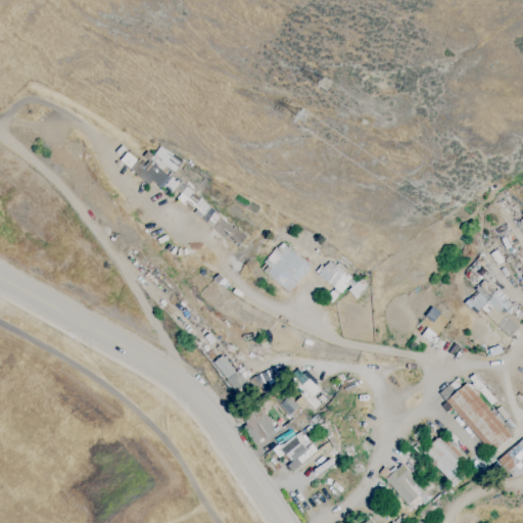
[(180,181),(171,175),(181,162),(159,146),(140,172),(170,194),(180,181)]
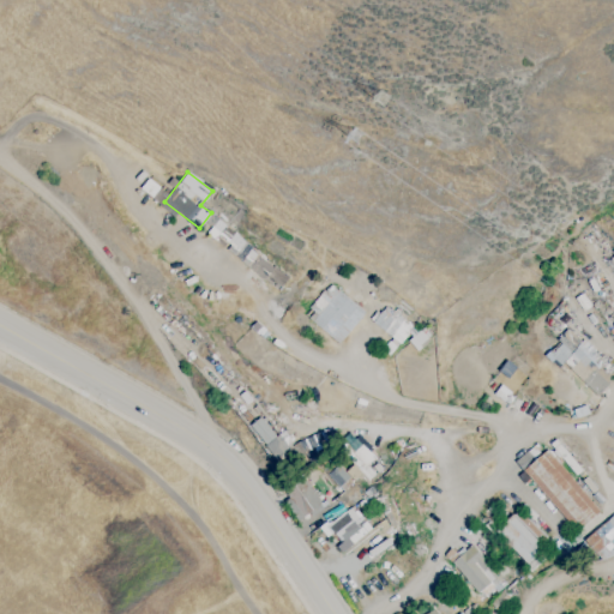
[(281,289),(229,245),(239,233),(256,247),(254,248),(271,263),(272,262),(281,270),(281,269),(290,277),(281,289)]
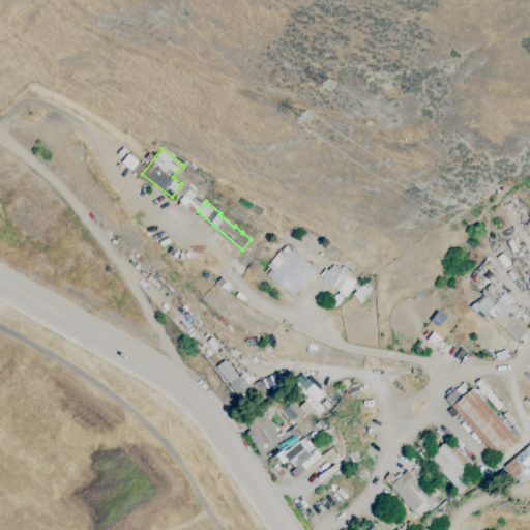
[(513,248),(509,240),(514,238),(518,246),(513,248)]
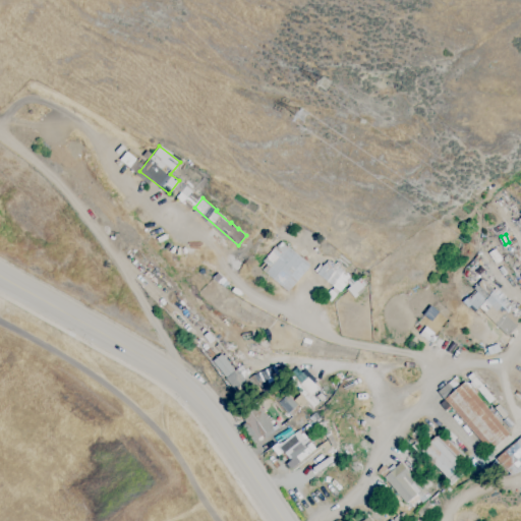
[(289,291),(267,273),(267,272),(263,269),(267,264),(271,267),(275,262),(268,256),(273,249),(273,250),(278,244),(279,244),(281,241),(282,242),(283,241),(285,243),(284,244),(287,246),(288,246),(310,265),(289,291)]
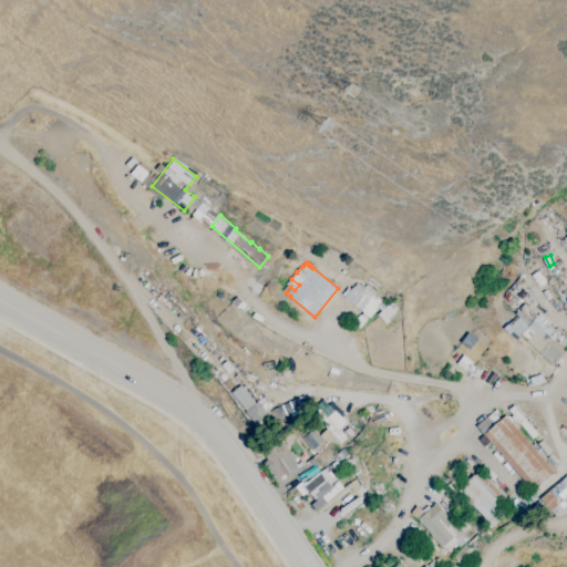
[(371,317),(357,306),(353,303),(351,306),(347,302),(349,300),(346,297),(347,296),(343,292),(348,287),(351,289),(353,287),(352,287),(358,280),(364,285),(363,286),(366,287),(366,286),(371,289),(372,288),(375,291),(373,295),(377,297),(377,298),(381,301),(379,305),(380,305),(379,306),(371,317)]
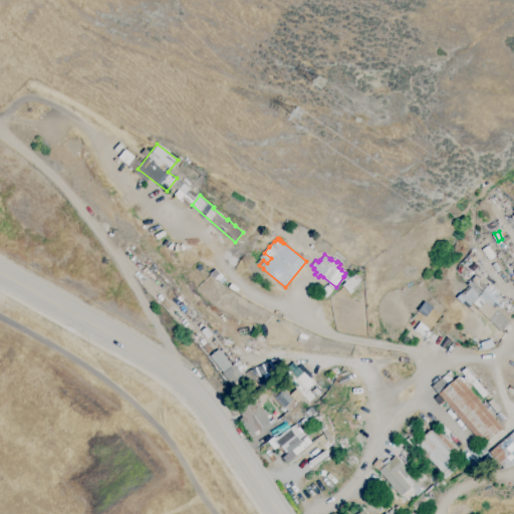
[(485,302),(479,295),(467,284),(476,275),(487,286),(489,284),(497,292),(496,293),(503,300),(505,298),(511,304),(504,311),(495,302),(490,307),(485,303),(485,302)]
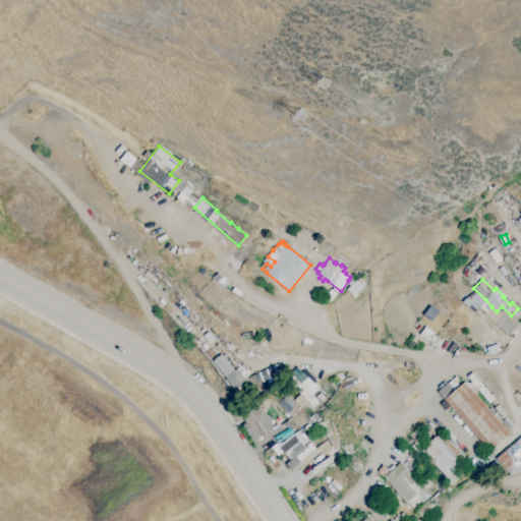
[(483,315),(491,307),(497,311),(502,306),(511,315),(518,324),(506,337),(483,315)]
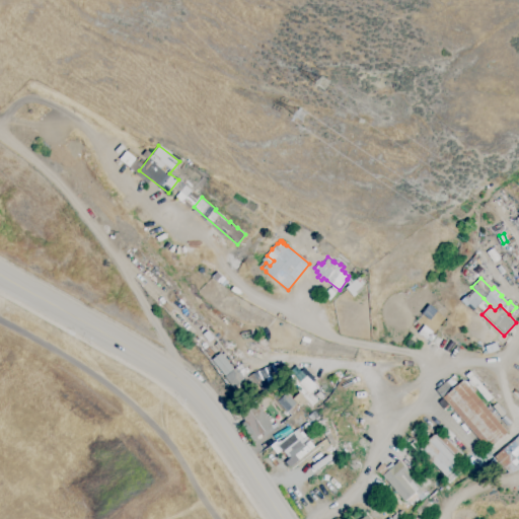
[(431,342),(428,339),(427,340),(418,334),(425,325),(433,332),(432,334),(435,336),(431,342)]
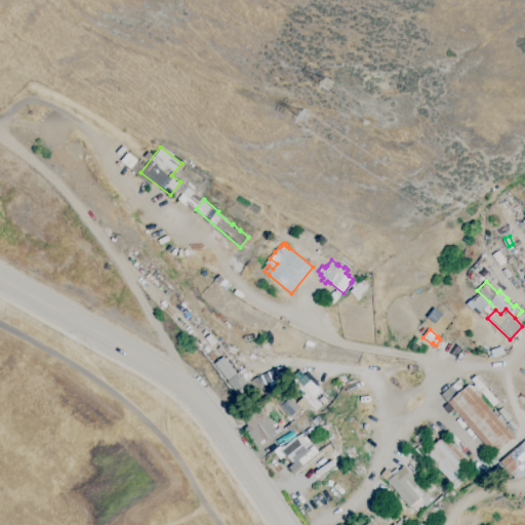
[(227,379),(237,394),(249,385),(239,371),(227,379)]
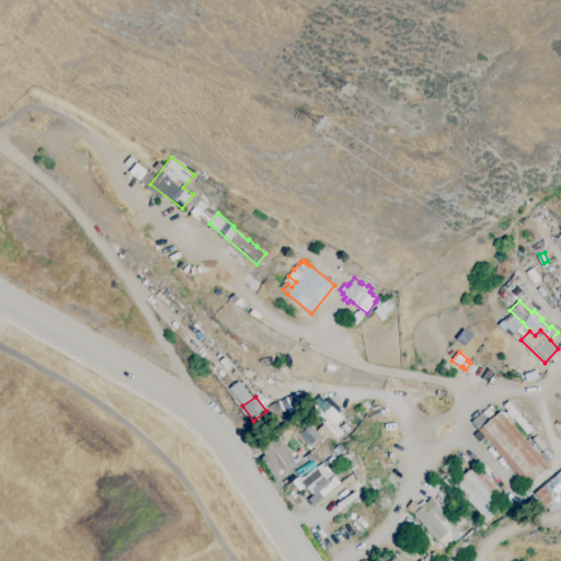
[(527,434),(513,416),(511,419),(506,412),(508,411),(504,405),(508,401),(533,428),(527,434)]
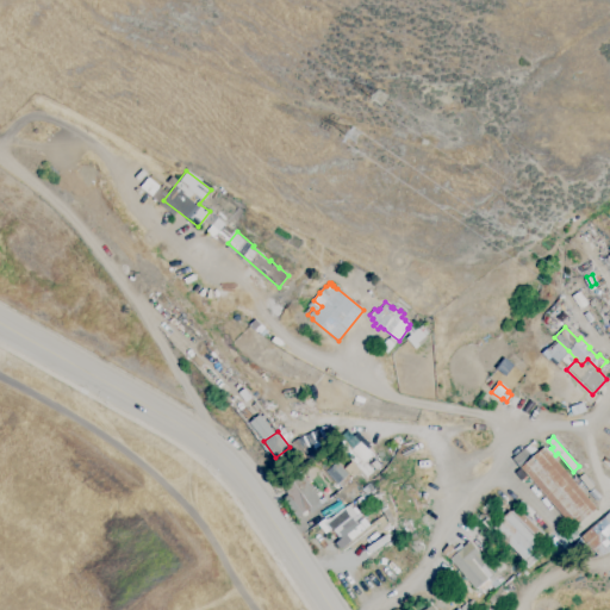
[(360,447),(369,456),(365,461),(374,471),(367,477),(362,472),(359,477),(356,474),(353,477),(344,468),(346,468),(353,461),(343,452),(349,444),(356,450),(360,447)]
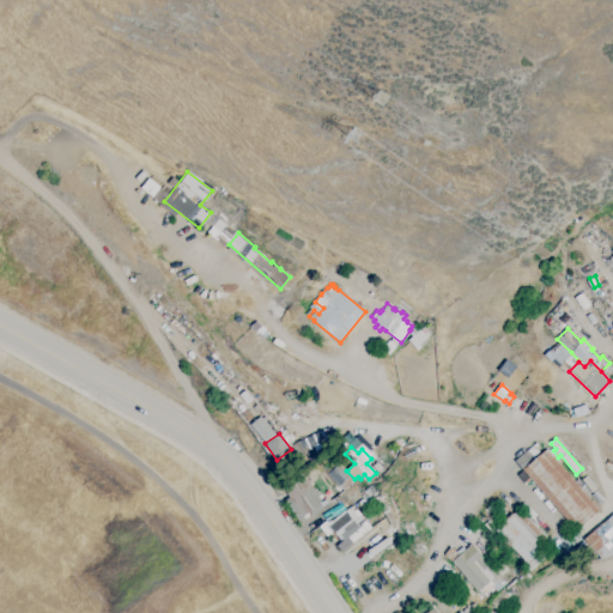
[(575,532),(523,469),(547,449),(548,450),(550,449),(554,455),(553,456),(600,510),(575,532)]
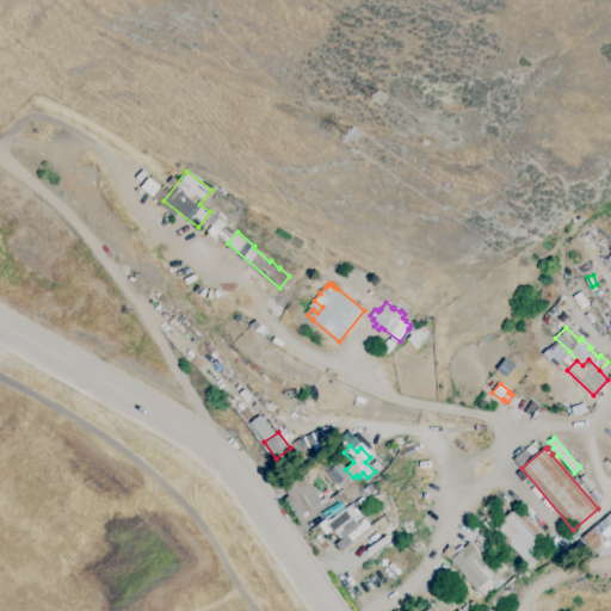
[(325,467),(312,455),(316,450),(328,463),(325,467)]
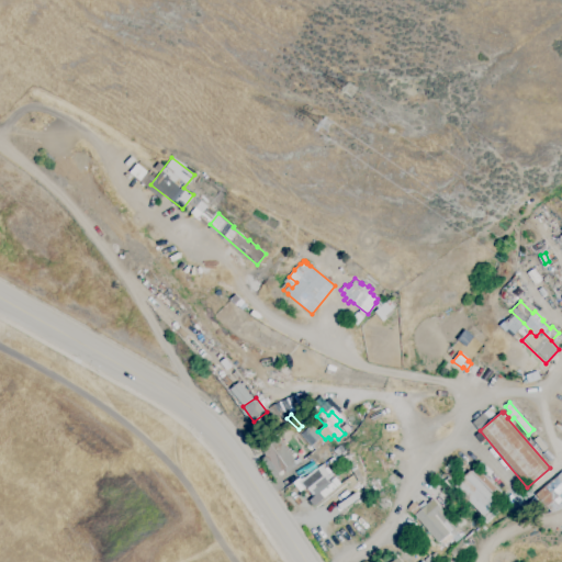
[(257,440),(251,431),(261,425),(267,434),(257,440)]
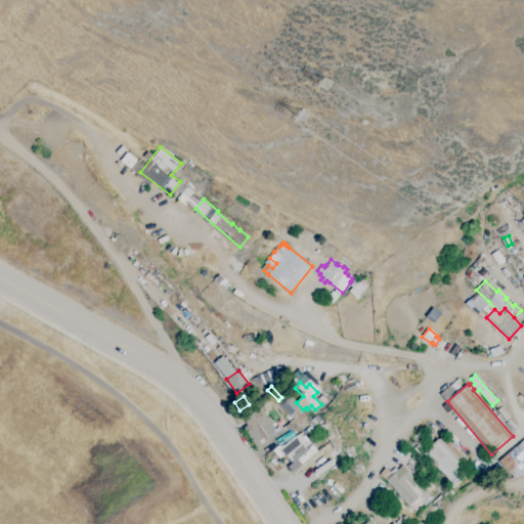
[(294,419),(280,404),(290,396),(303,410),(294,419)]
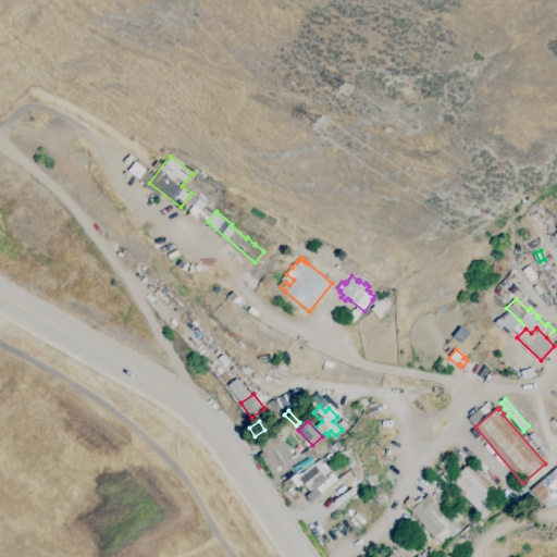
[(275,469),(261,448),(279,436),(293,456),(284,462),(286,465),(284,467),(282,465),(275,469)]
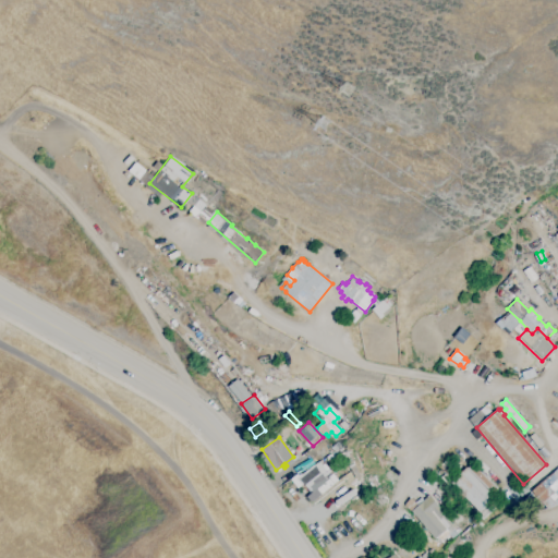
[(486,518),(452,483),(462,472),(461,472),(466,466),(468,468),(473,462),(499,488),(493,495),(496,498),(492,502),(497,507),(486,518)]
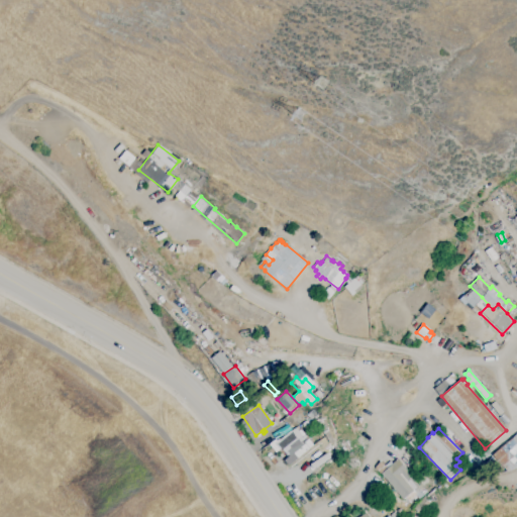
[(289,464),(285,460),(289,456),(283,449),(297,437),(299,439),(305,434),(313,444),(289,464)]
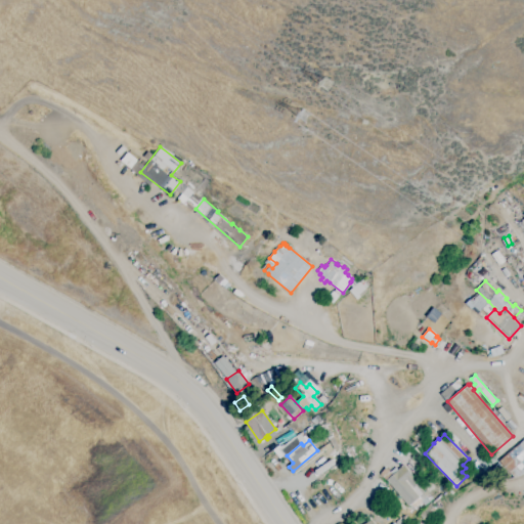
[(421,454),(415,447),(419,444),(425,451),(421,454)]
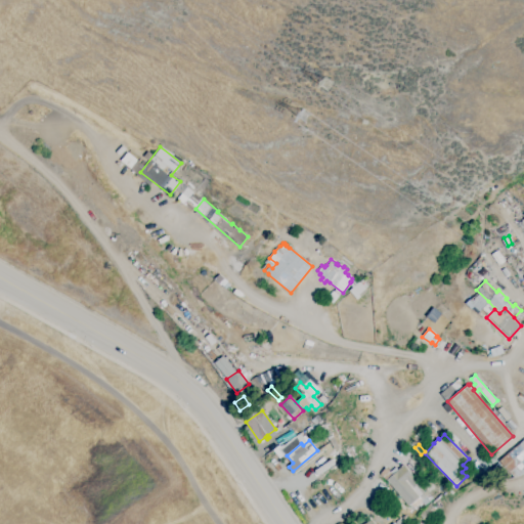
[(523,474),(514,478),(499,461),(520,444),(523,448),(523,449),(523,459),(522,461),(523,462),(523,461),(523,474)]
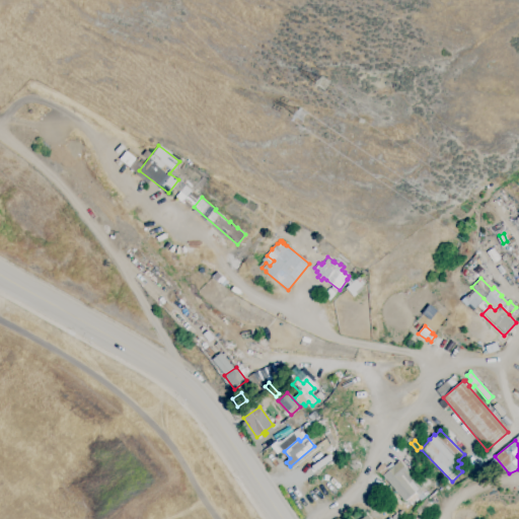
[(494,466),(490,461),(495,457),(498,462),(494,466)]
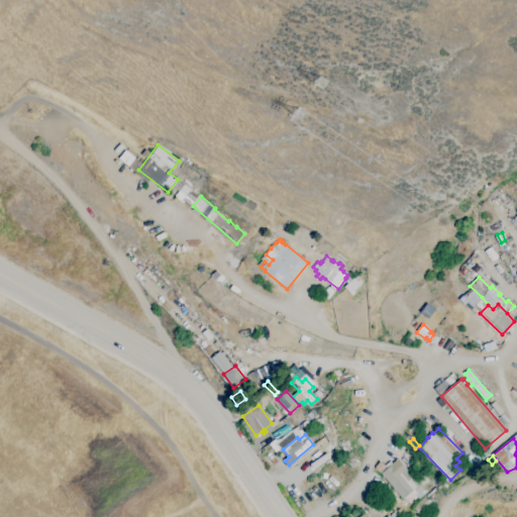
[(408,502),(405,498),(403,499),(381,474),(381,475),(375,468),(381,460),(386,466),(391,460),(393,463),(399,458),(407,469),(409,467),(414,473),(412,474),(427,492),(419,499),(416,495),(408,502)]
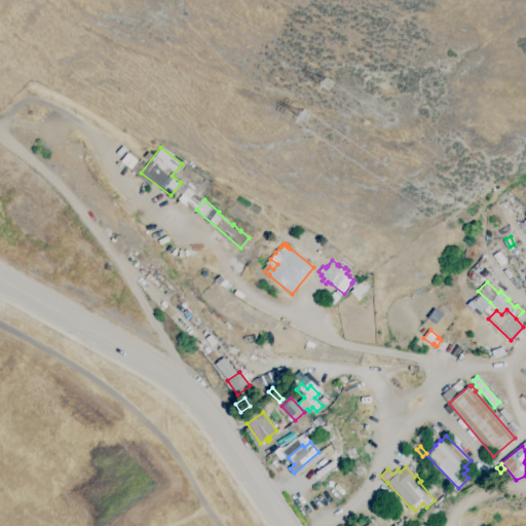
[(428,524),(420,517),(433,504),(441,512),(428,524)]
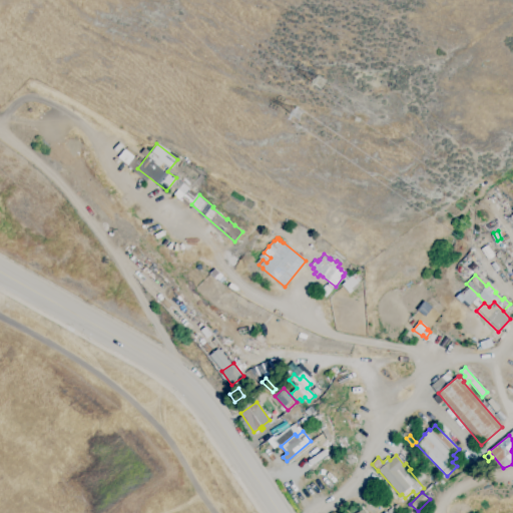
[(392,506),(385,495),(389,493),(397,503),(392,506)]
